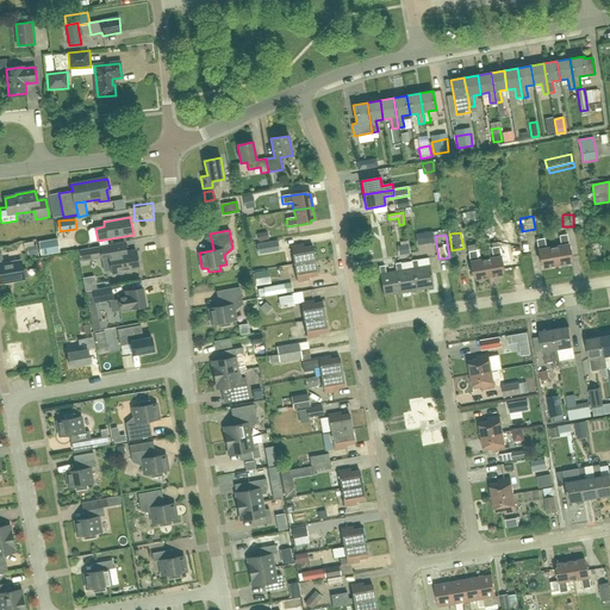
[(560,237),(561,247),(553,248),(556,266),(570,263),(568,259),(571,259),(566,236),(560,237)]
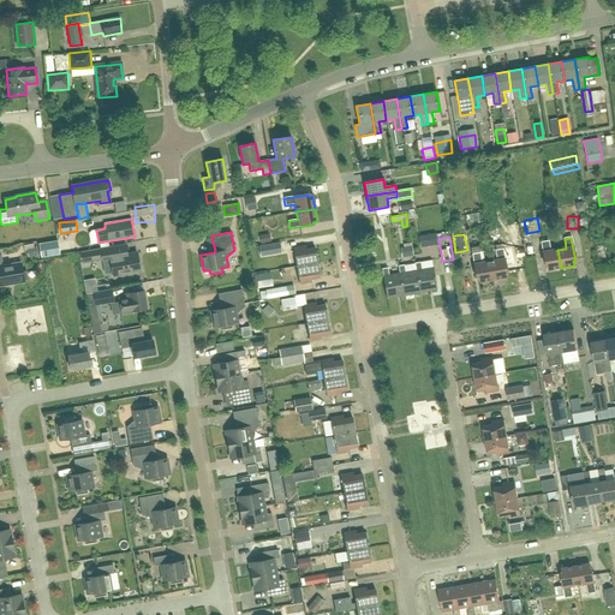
[(58,240),(40,244),(42,257),(60,255),(58,240)]
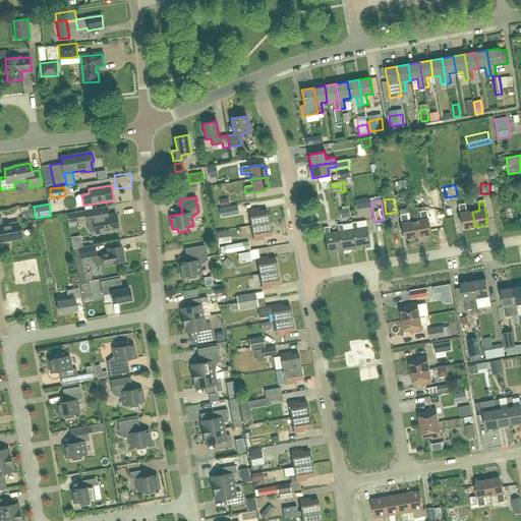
[(463,225),(464,229),(475,227),(472,212),(466,213),(465,205),(459,206),(462,226),(463,225)]
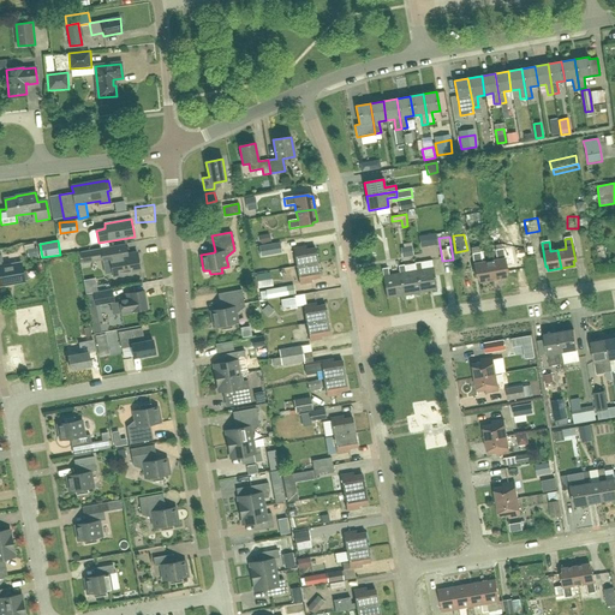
[(282,252),(280,243),(260,246),(261,256),(282,252)]
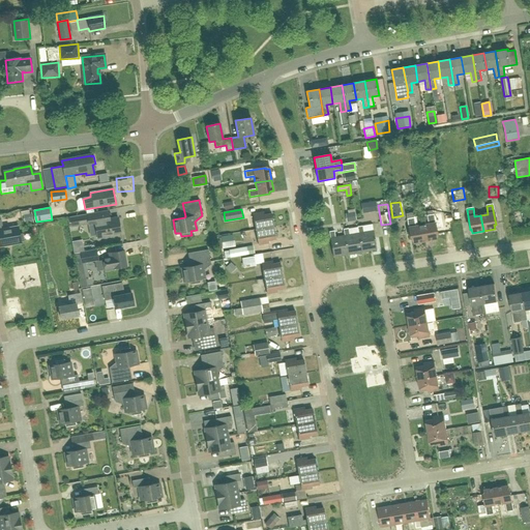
[(110,219),(109,210),(68,217),(70,227),(94,223),(97,239),(110,237),(110,235),(120,233),(118,217),(110,219)]
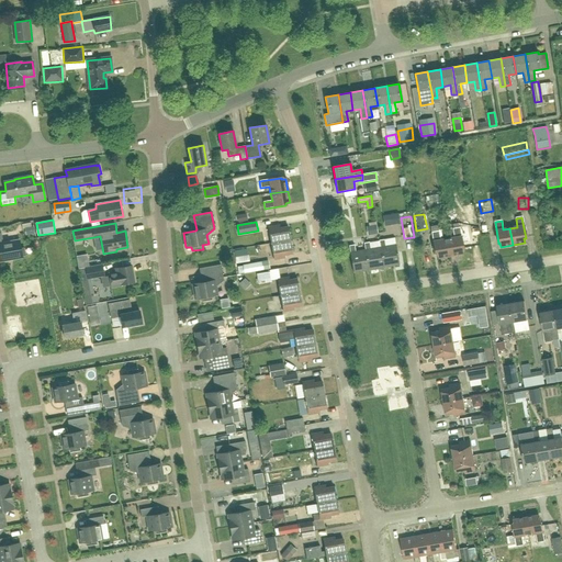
[(280,225),(269,227),(271,244),(290,240),(288,226),(280,228),(280,225)]
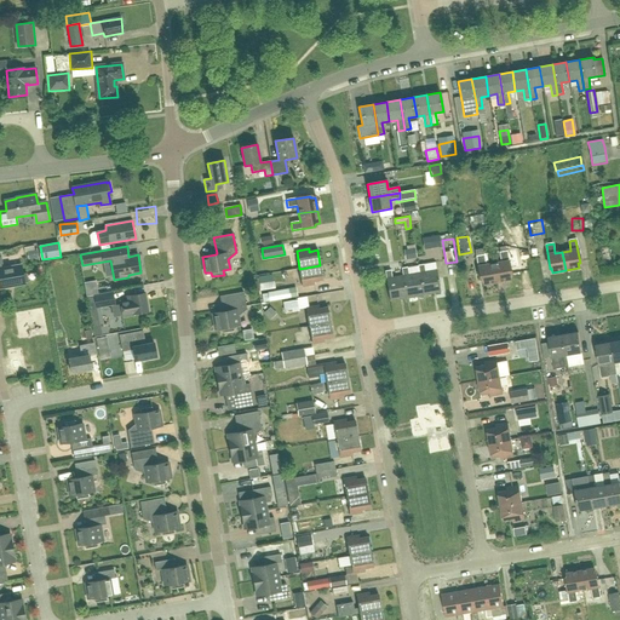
[(414,248),(406,250),(408,259),(417,258),(414,248)]
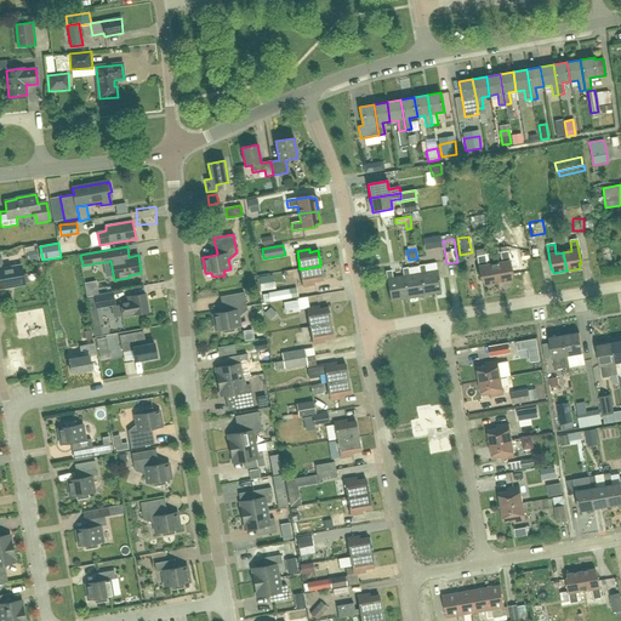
[(497,284),(511,281),(510,277),(512,277),(507,252),(501,254),(502,263),(494,265),(497,284)]
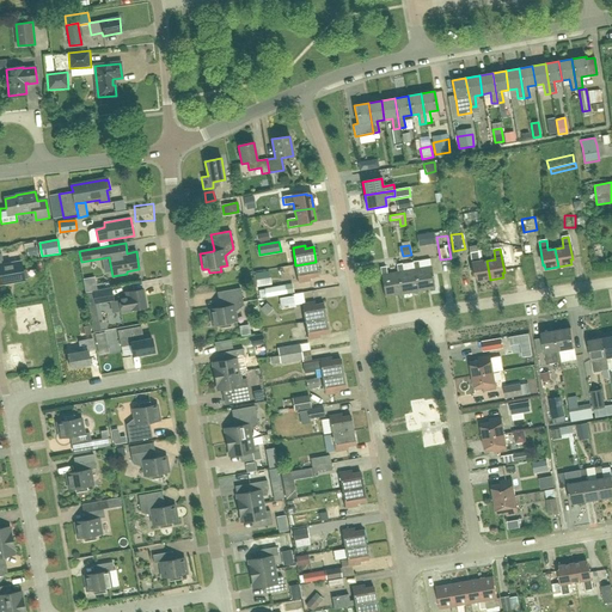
[(476,277),(477,281),(490,280),(487,261),(479,262),(477,252),(470,254),(475,277),(476,277)]
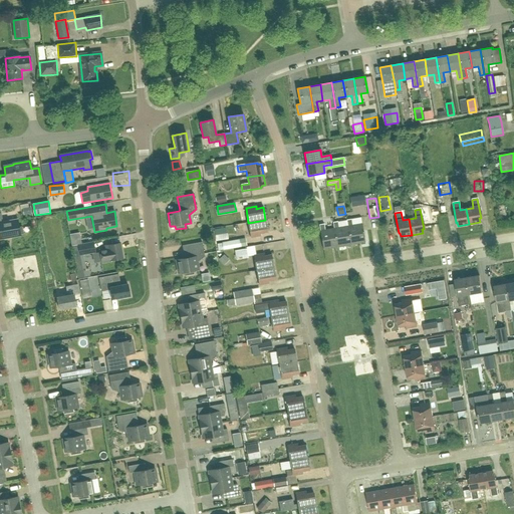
[(0,239),(20,236),(19,234),(22,234),(21,227),(18,227),(17,220),(2,223),(1,214),(0,214),(0,239)]
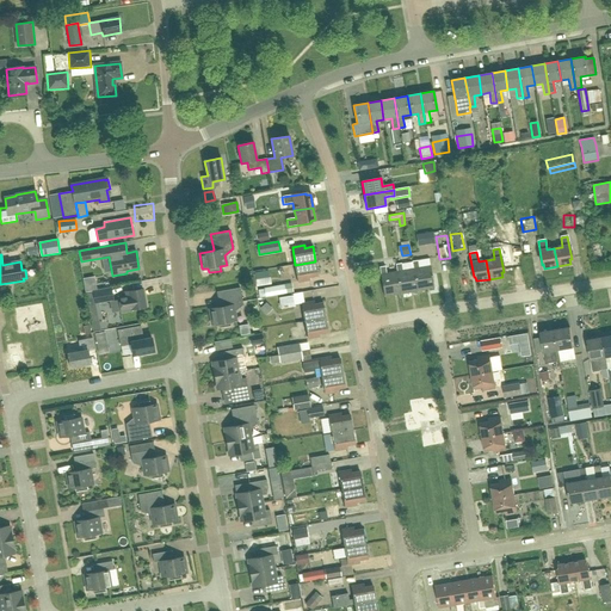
[(412,261),(413,270),(414,270),(418,291),(434,288),(430,259),(412,261)]
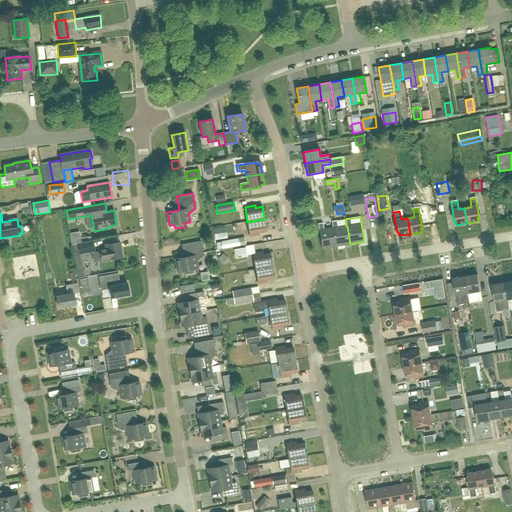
[(247,222),(250,237),(260,235),(259,232),(267,231),(264,219),(247,222)]
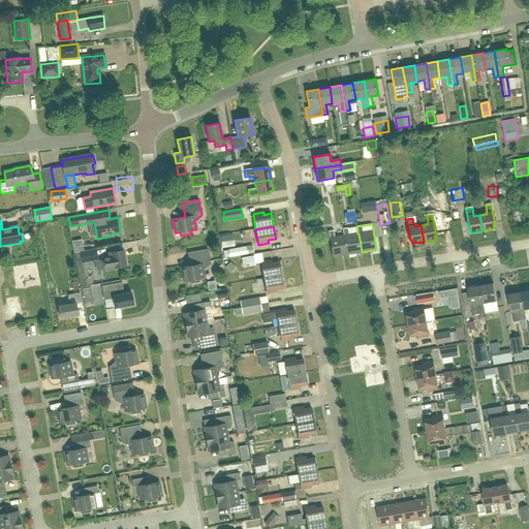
[(359,234),(358,234),(348,235),(347,228),(342,229),(343,236),(344,236),(347,254),(362,252),(359,234)]
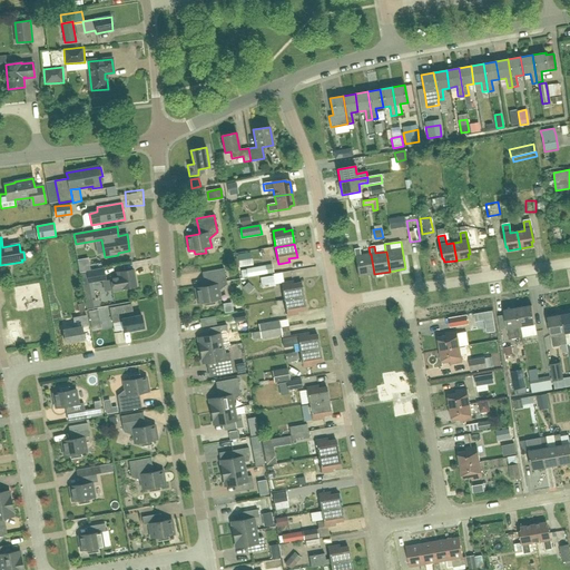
[(355,257),(359,276),(374,274),(371,254),(370,254),(361,256),(359,248),(354,249),(355,257)]
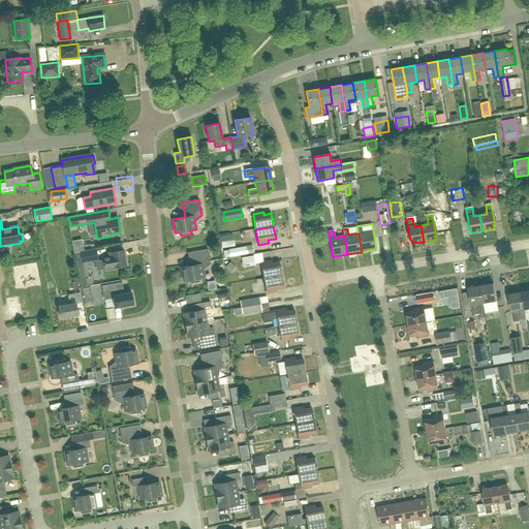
[(220,237),(222,247),(232,246),(230,235),(220,237)]
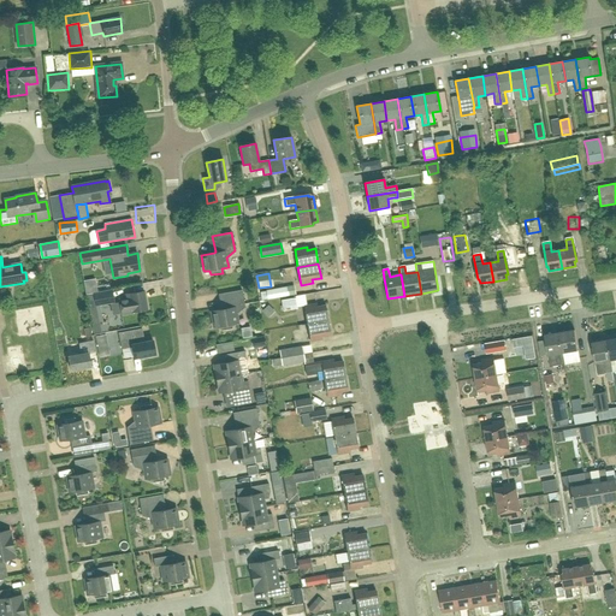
[(289,285),(272,289),(273,298),(290,295),(289,285)]
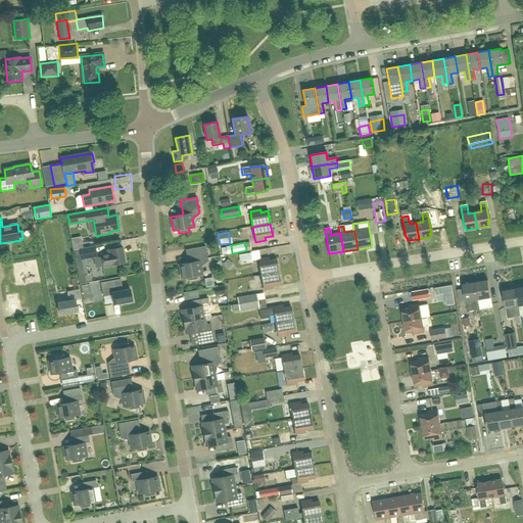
[(82,248),(80,248),(80,249),(82,260),(84,259),(98,257),(96,245),(82,248)]
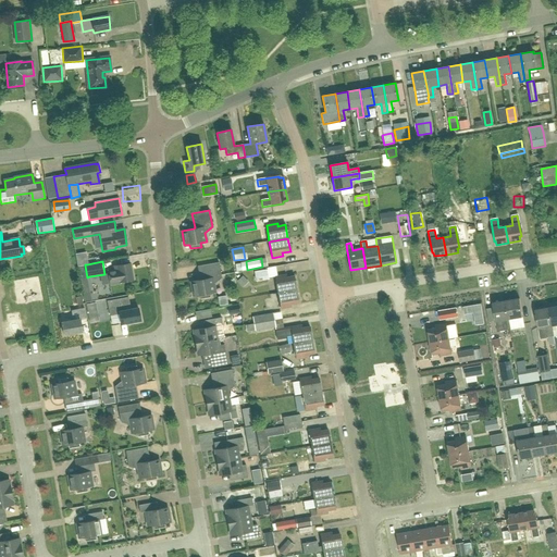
[(213,284),(221,277),(219,262),(201,265),(203,279),(202,280),(190,282),(193,296),(199,295),(199,299),(210,297),(209,293),(215,293),(213,284)]
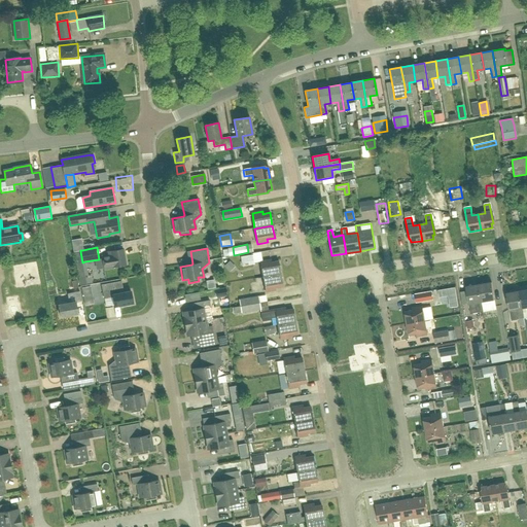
[(116,268),(115,267),(126,265),(123,249),(106,252),(107,255),(101,256),(104,270),(116,268)]
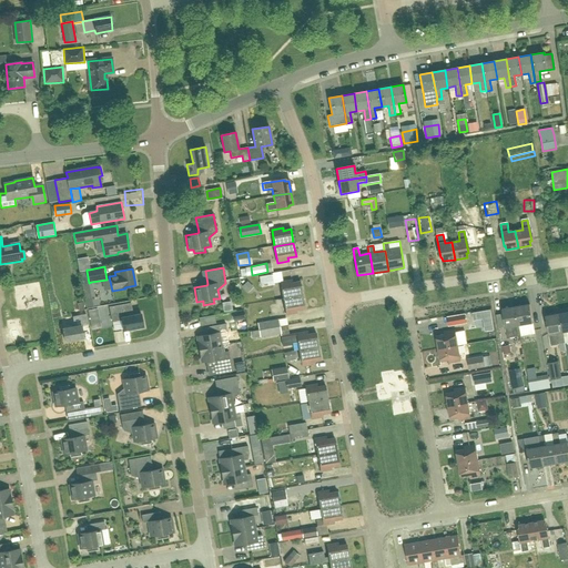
[(87,271),(80,272),(87,308),(99,306),(98,298),(94,298),(91,282),(89,283),(87,271)]
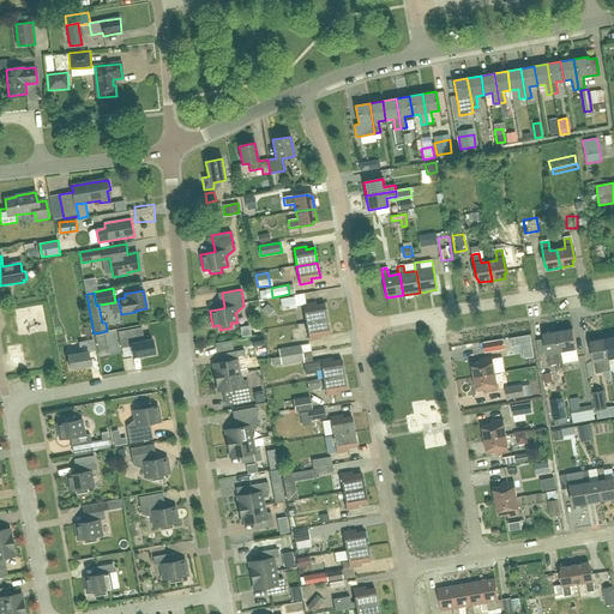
[(294,298),(281,300),(282,311),(296,308),(294,298)]
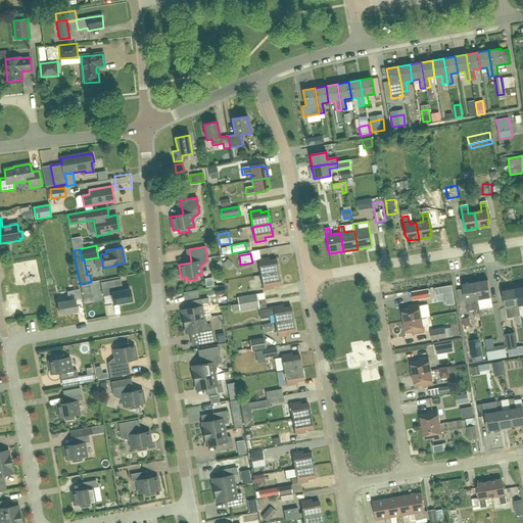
[(269,258),(258,260),(260,275),(279,272),(277,259),(269,260),(269,258)]
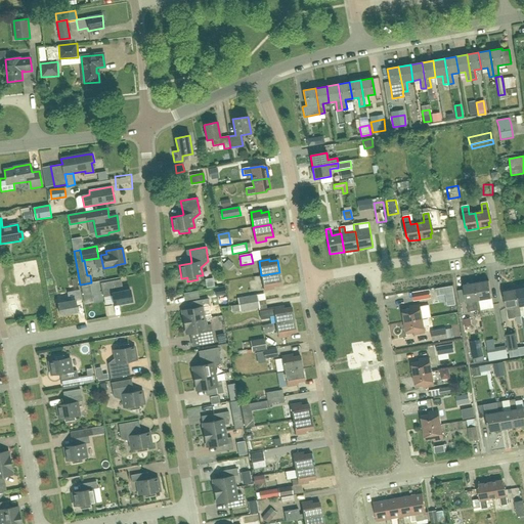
[(228,260),(223,264),(227,268),(231,263),(228,260)]
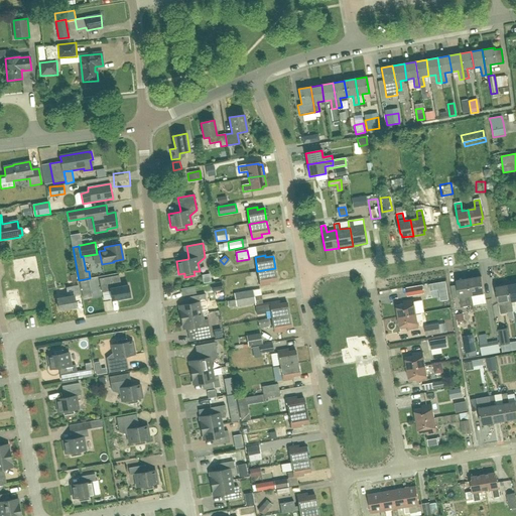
[(257,271),(260,286),(270,284),(270,282),(277,281),(275,268),(257,271)]
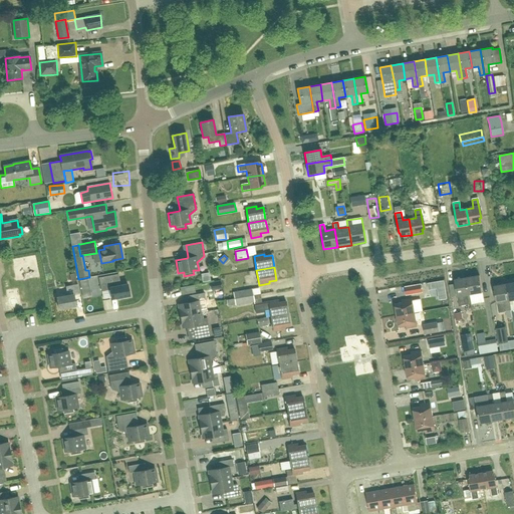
[(209,273),(201,274),(202,282),(210,280),(209,273)]
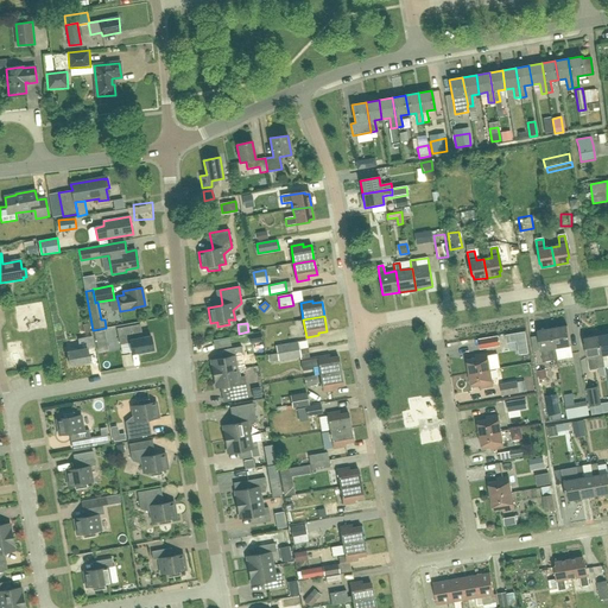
[(139,324),(116,329),(120,344),(130,343),(132,354),(153,350),(151,336),(143,337),(139,324)]
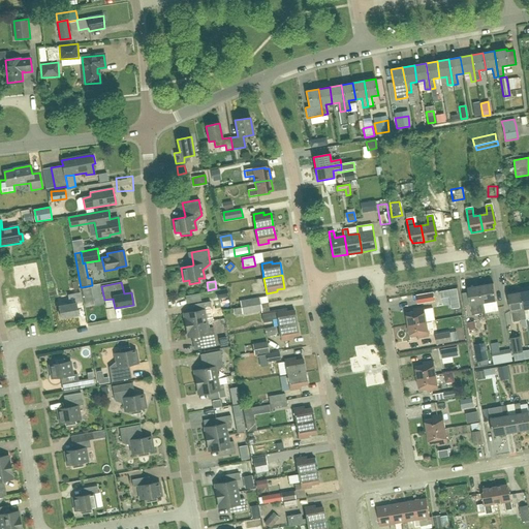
[(499,311),(494,284),(480,286),(484,304),(485,304),(486,313),(499,311)]
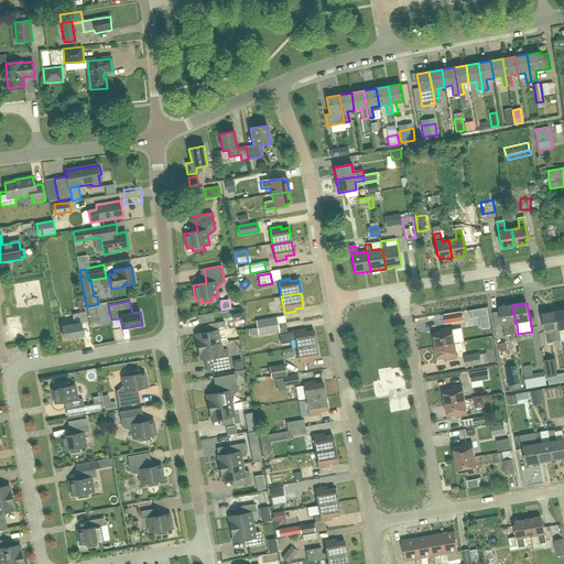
[(503,337),(511,336),(518,334),(517,324),(516,324),(512,305),(499,308),(503,337)]
